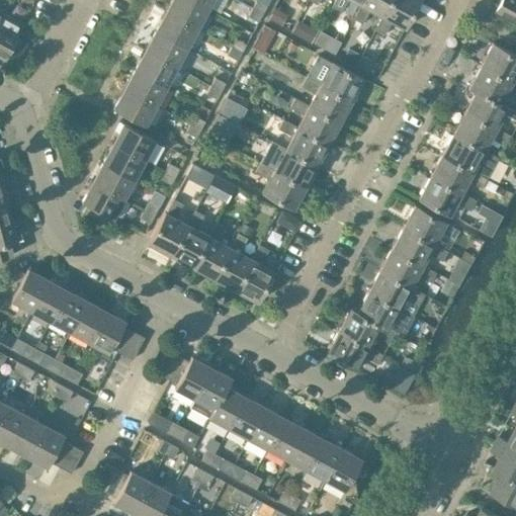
[(189,0),(173,0),(167,12),(198,29),(209,10),(189,0)]
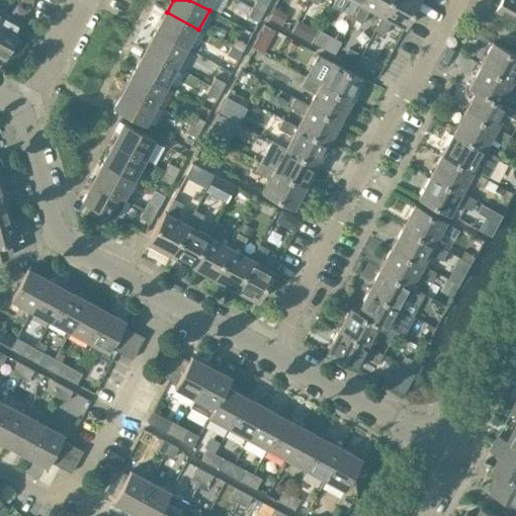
[(189,0),(209,10),(215,0),(189,0)]
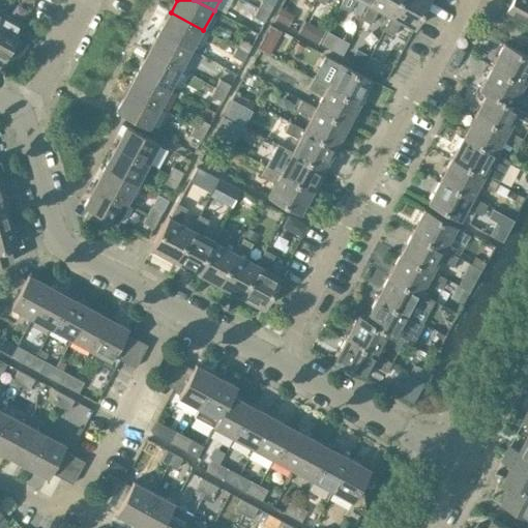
[(373,0),(345,0),(341,8),(335,20),(345,24),(357,0),(359,0),(371,6),(373,0)]
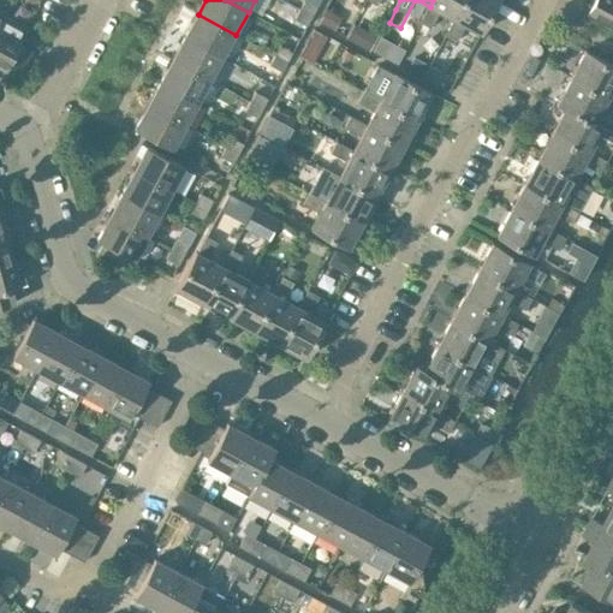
[(456,21),(465,0),(433,0),(430,7),(421,24),(433,30),(441,13),(456,21)]
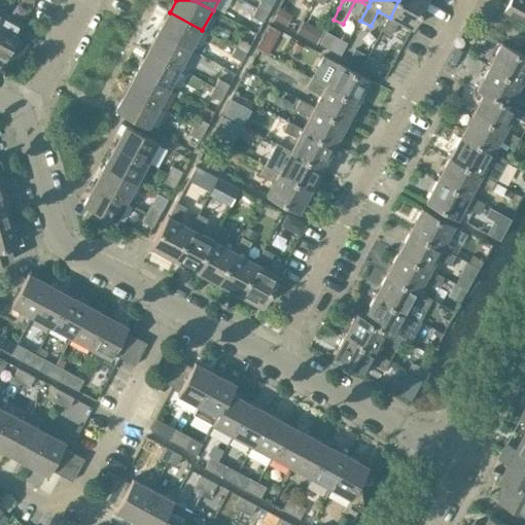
[(398,0),(390,18),(382,32),(392,37),(399,23),(413,30),(428,0),(398,0)]
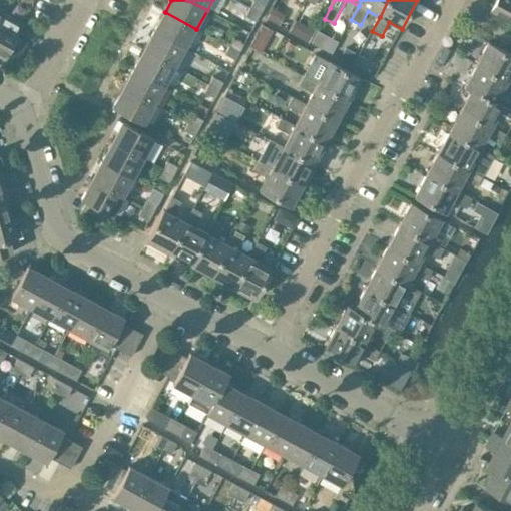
[(510,0),(498,0),(491,14),(510,25),(510,0)]
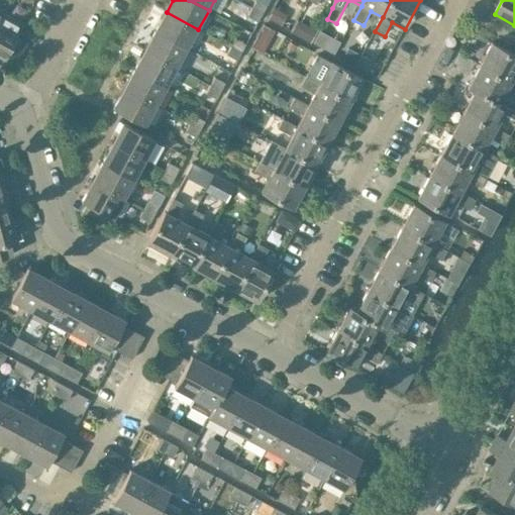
[(256,1),(252,9),(264,15),(268,6),(256,1)]
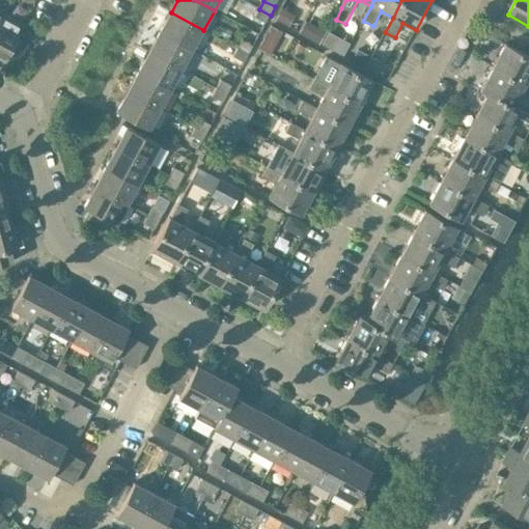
[(259,9),(255,19),(267,24),(271,16),(259,9)]
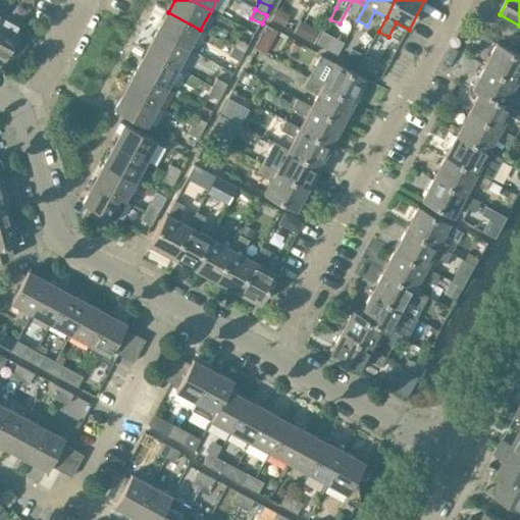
[(168,12),(158,33),(190,49),(200,30),(168,12)]
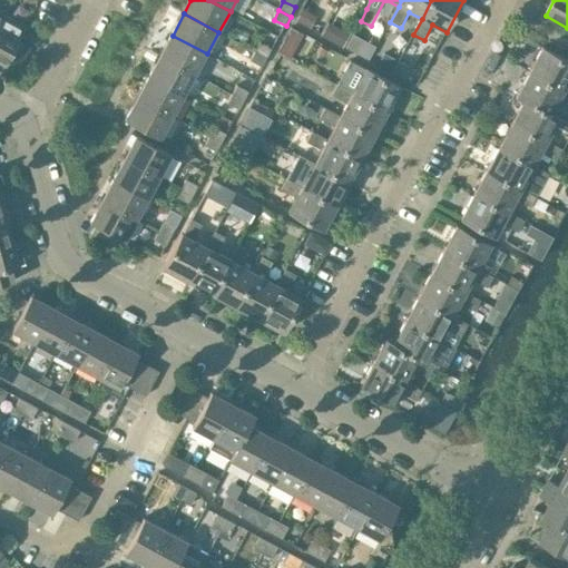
[(6,16),(0,27),(0,61),(19,71),(31,48),(19,41),(27,28),(6,16)]
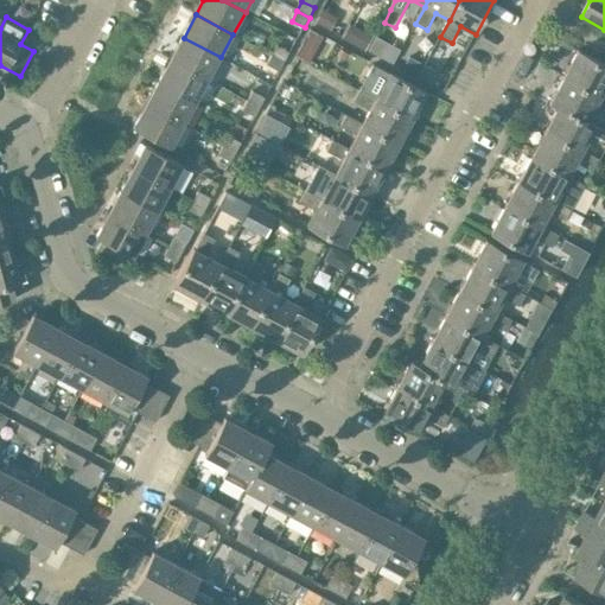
[(351,26),(344,38),(367,50),(374,38),(351,26)]
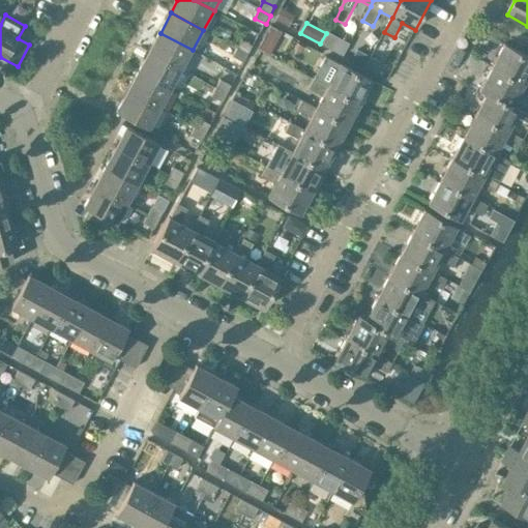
[(160,33),(149,53),(182,69),(193,50),(160,33)]
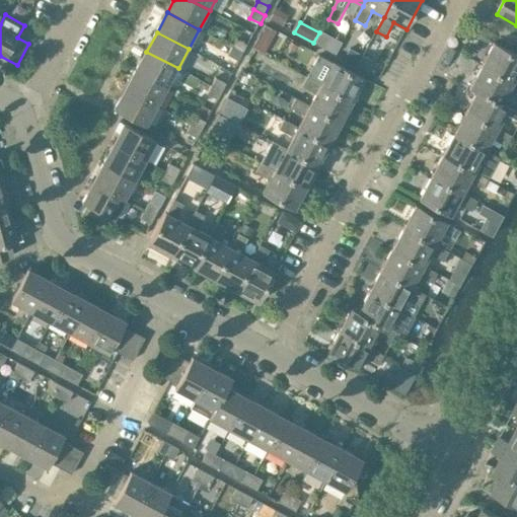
[(320,33),(315,44),(338,55),(343,45),(320,33)]
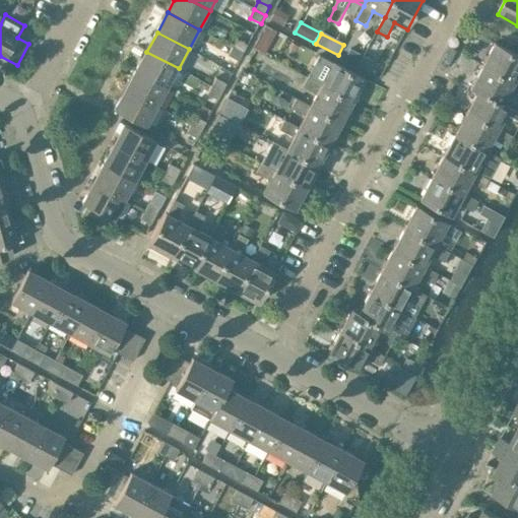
[(263,38),(257,51),(266,56),(273,43),(263,38)]
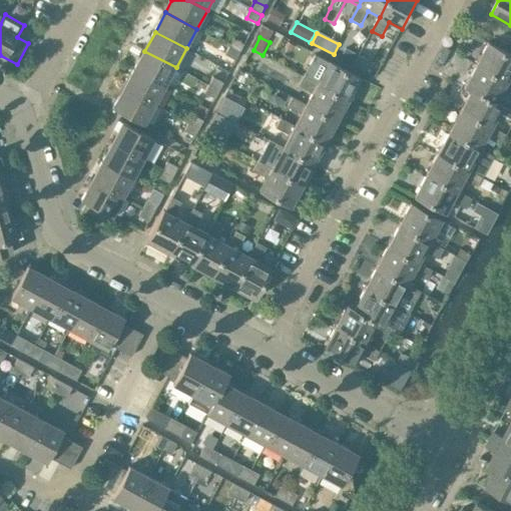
[(234,39),(230,48),(240,53),(245,45),(234,39)]
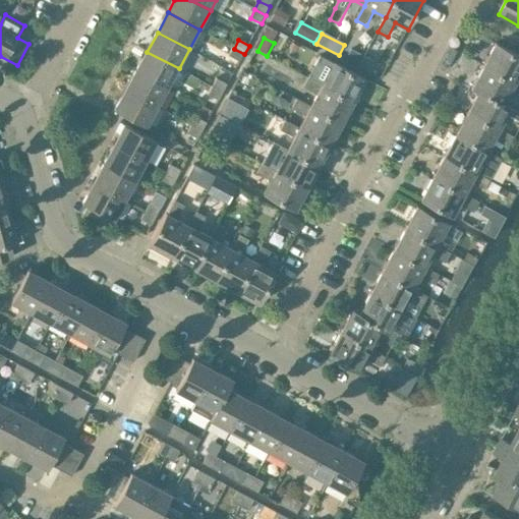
[(516,83),(518,78),(518,56),(497,45),(484,66),(516,83)]
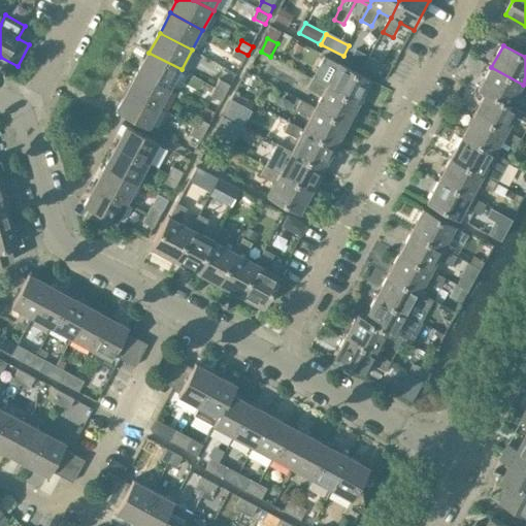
[(237,50),(232,58),(243,63),(248,55),(237,50)]
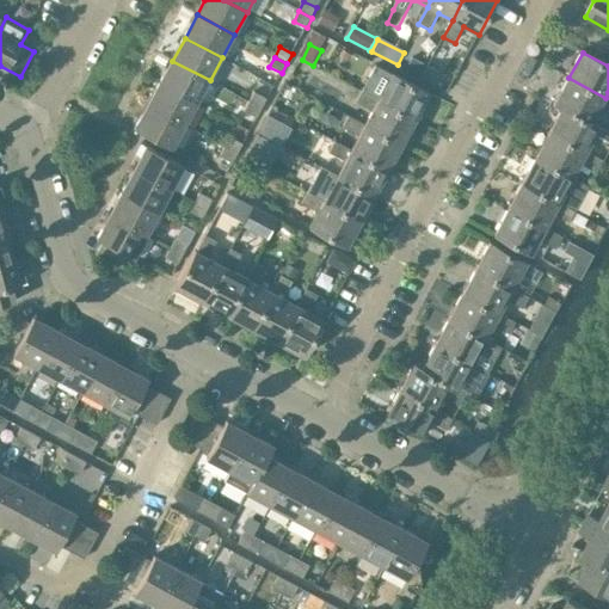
[(413,59),(407,71),(422,79),(428,67),(413,59)]
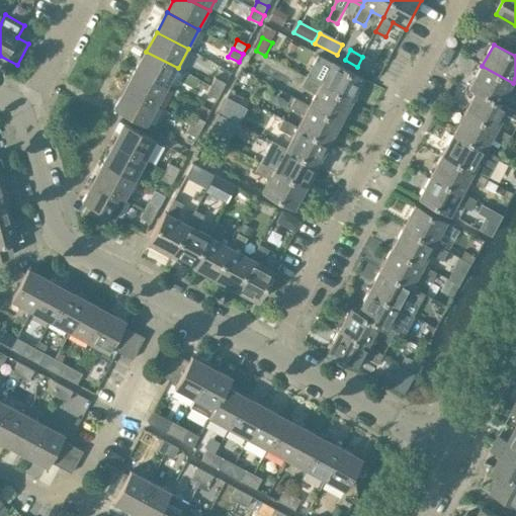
[(146,52),(136,71),(168,88),(178,68),(146,52)]
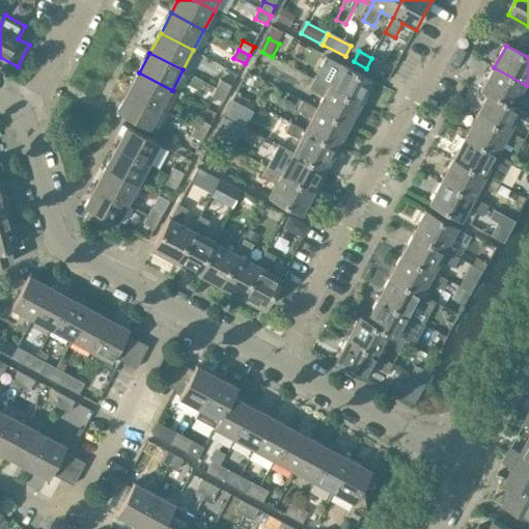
[(330,87),(362,105),(373,82),(342,64),(341,65),(327,57),(322,67),(336,75),(330,87)]
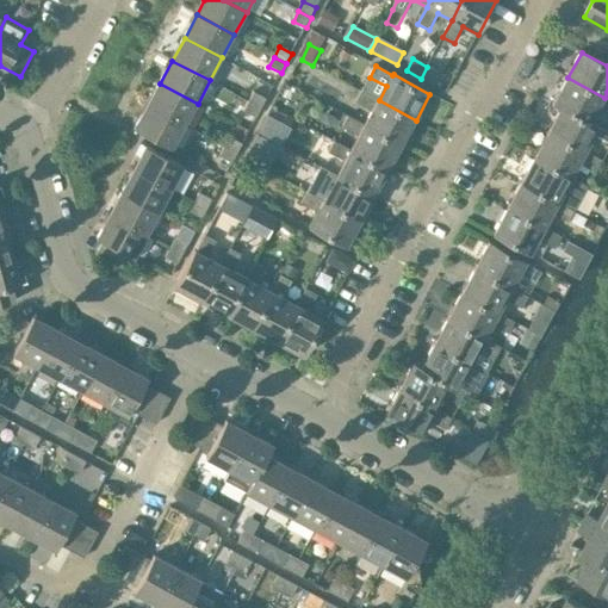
[(427,67),(421,79),(434,86),(441,74),(427,67)]
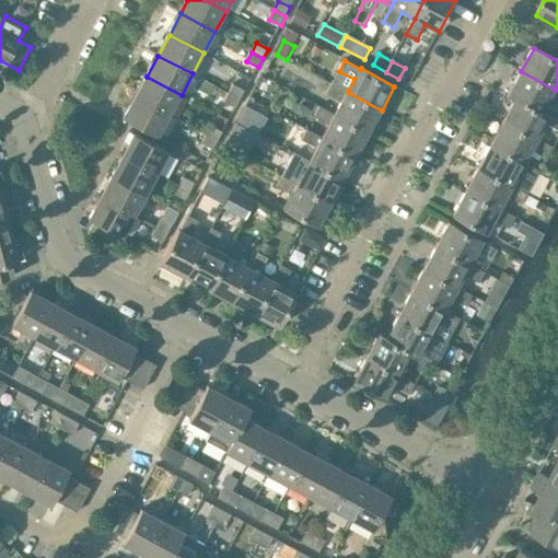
[(557,91),(555,90),(521,71),(509,95),(516,100),(542,114),(543,112),(549,100),(557,104),(557,91)]
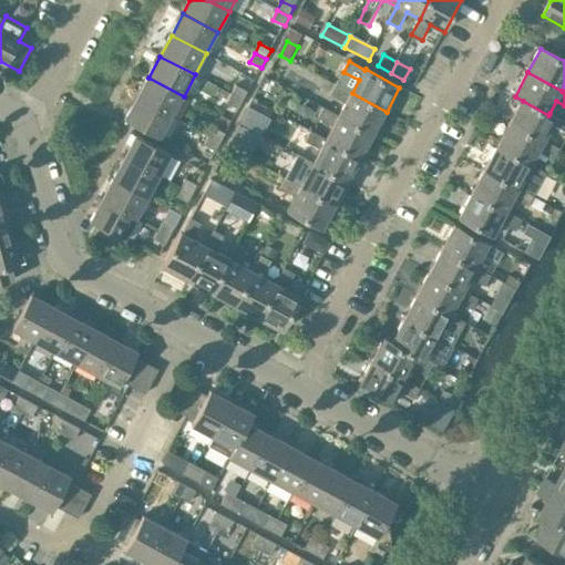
[(149,78),(137,99),(172,117),(184,96),(149,78)]
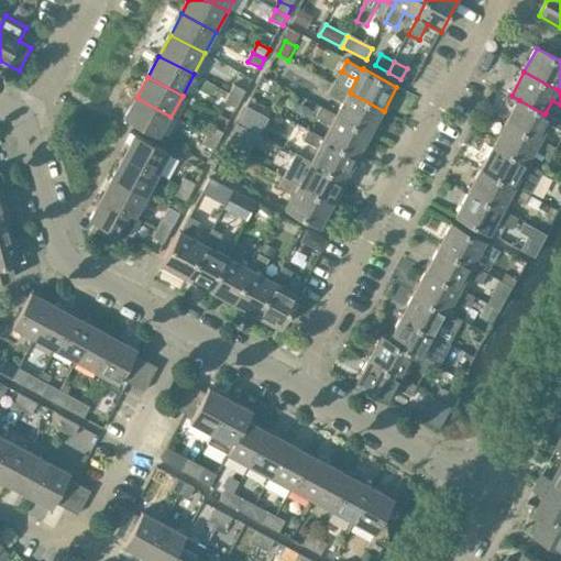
[(384,111),(350,92),(334,85),(329,95),(344,103),(338,116),(371,134),(384,111)]
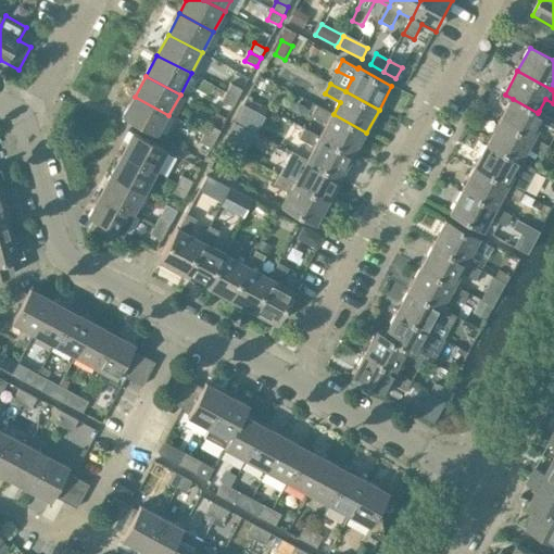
[(231,85),(227,93),(239,99),(243,90),(231,85)]
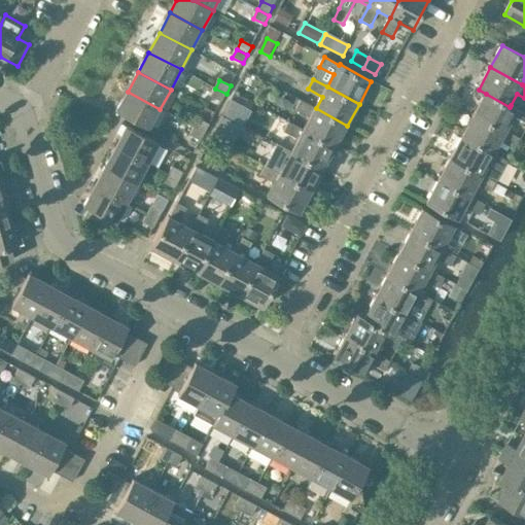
[(215,89),(211,97),(221,103),(226,94),(215,89)]
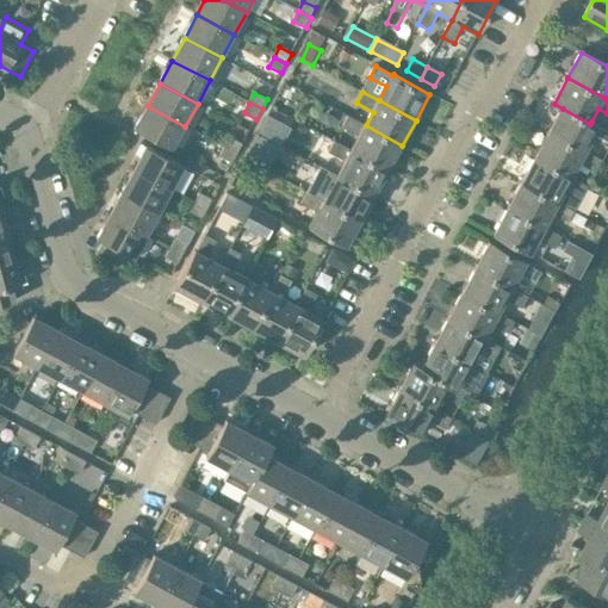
[(185,126),(148,106),(135,129),(173,149),(185,126)]
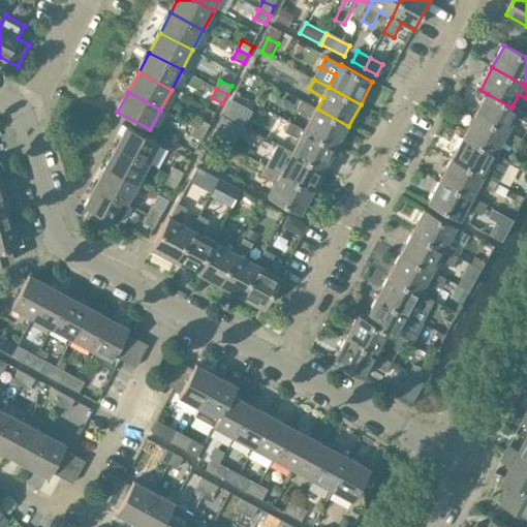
[(476,116),(507,132),(515,120),(526,127),(526,114),(520,111),(520,110),(513,105),(512,107),(488,94),(476,116)]
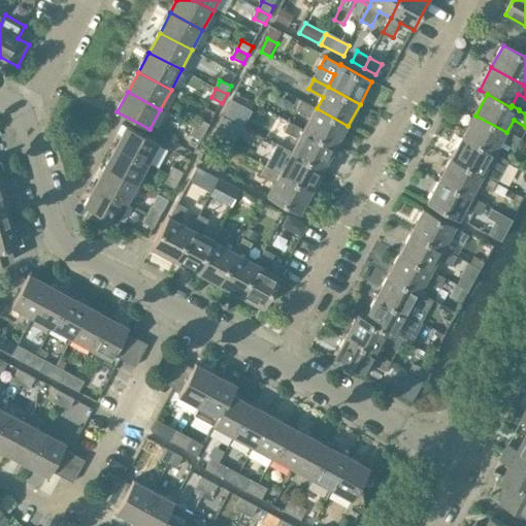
[(234,101),(227,113),(240,121),(248,108),(234,101)]
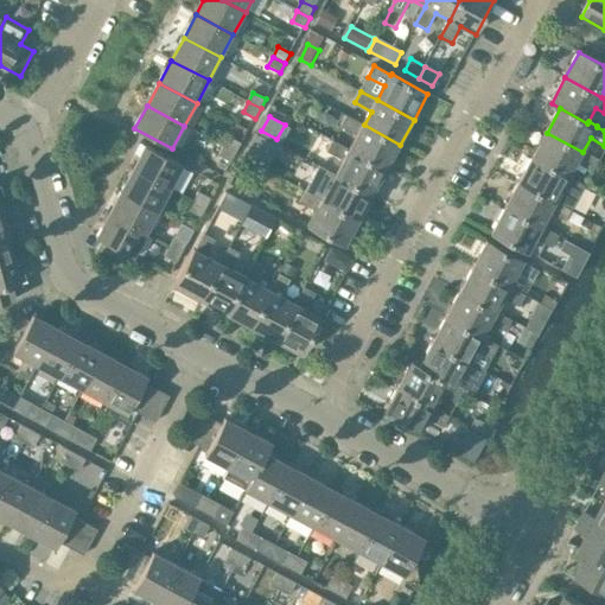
[(400,145),(364,125),(348,116),(342,127),(357,137),(350,150),(387,170),(400,145)]
